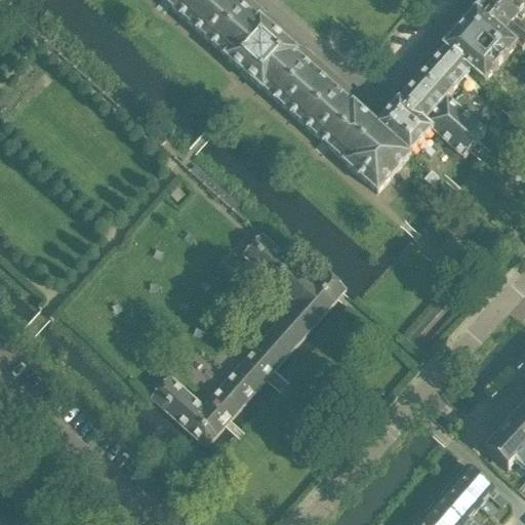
[(165,0),(229,57),(228,58),(266,92),(267,91),(347,163),(346,164),(379,195),(411,159),(379,129),(355,108),(354,109),(298,58),(300,56),(281,40),(263,23),(260,25),(232,0),(165,0)]
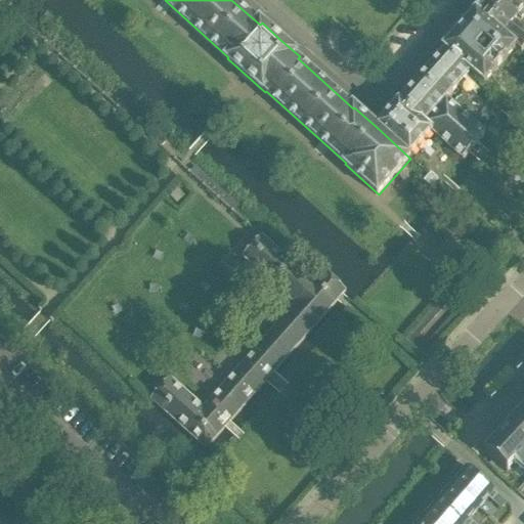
[(515,22),(523,10),(523,0),(493,0),(479,16),(516,50),(521,55),(523,51),(523,37),(511,26),(515,22)]
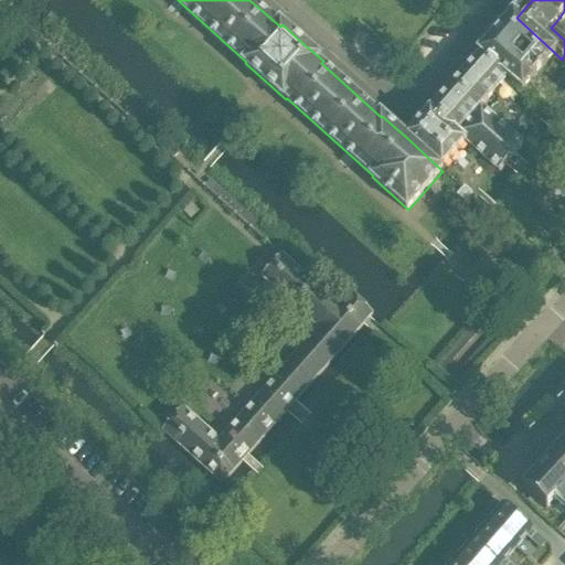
[(479,55),(481,57),(507,80),(522,93),(556,54),(516,18),(513,17),(479,55)]
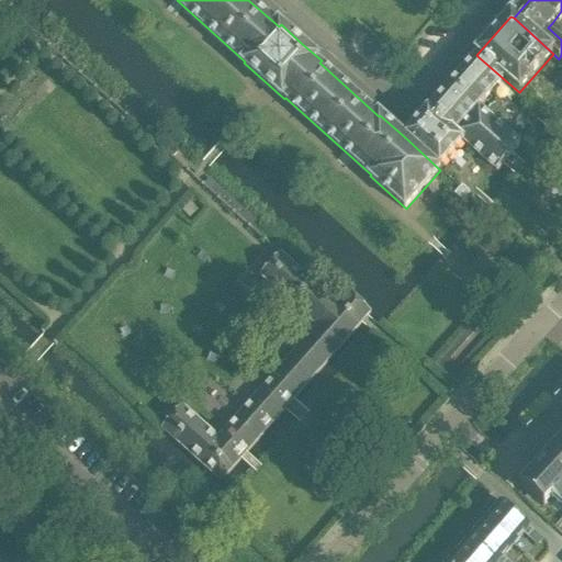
[(561,32),(552,23),(548,27),(561,40),(561,32)]
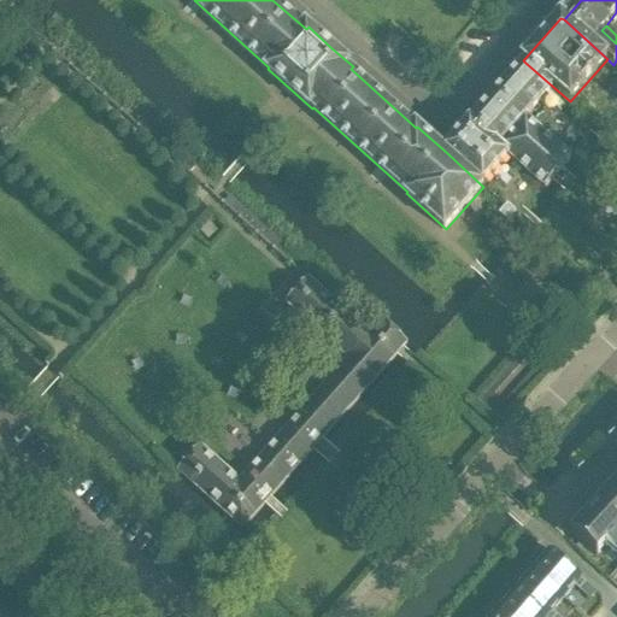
[(526,63),(497,97),(524,121),(527,118),(536,107),(553,87),(526,63)]
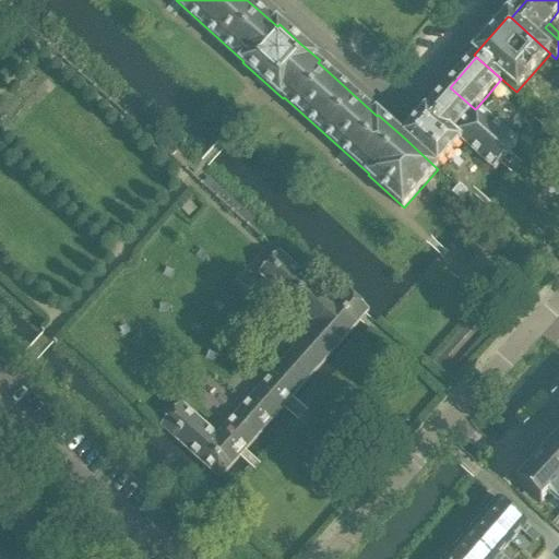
[(427,111),(425,114),(459,143),(461,141),(495,171),(502,163),(512,152),(519,144),(477,107),(475,109),(450,87),(428,113),(427,111)]
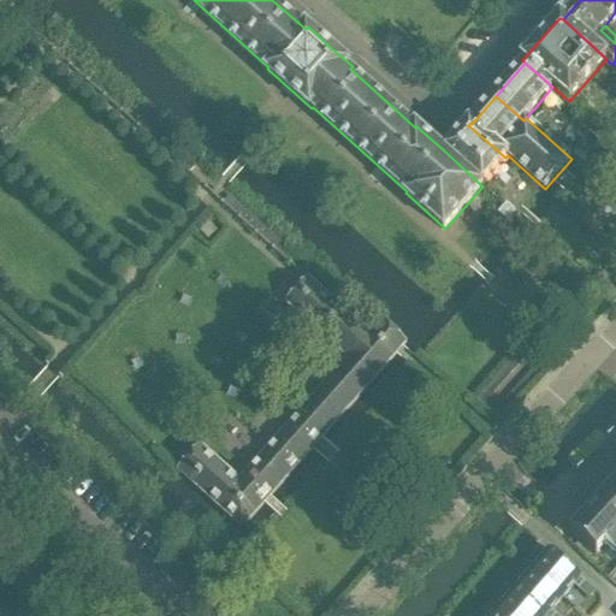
[(462,131),(445,152),(483,187),(484,184),(483,183),(505,158),(468,125),(466,123),(460,129),(462,131)]
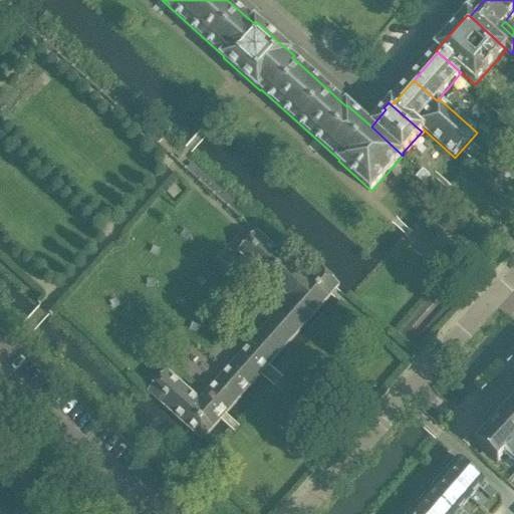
[(424,185),(429,179),(431,178),(423,171),(417,177),(416,178),(424,185)]
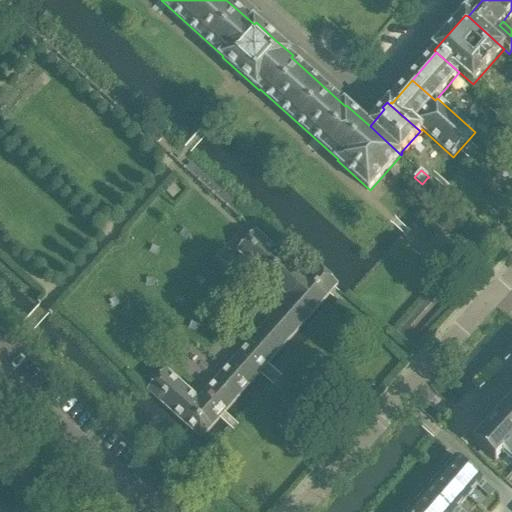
[(173,184),(165,192),(172,199),(180,192),(173,184)]
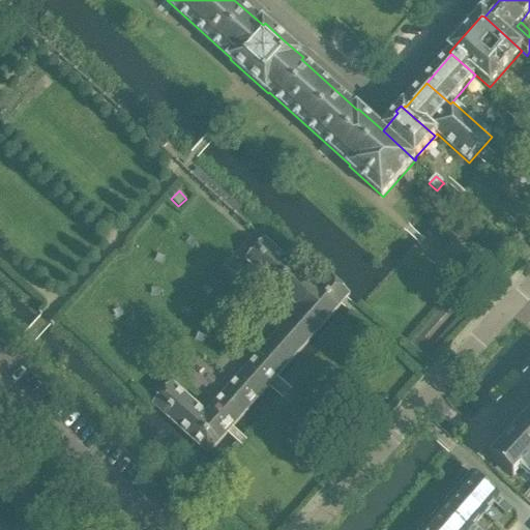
[(319,286),(265,238),(245,260),(300,308),(206,414),(172,383),(152,406),(208,454),(228,433),(232,428),(269,385),(277,377),(342,303),(347,298),(351,293),(329,274),(319,286)]
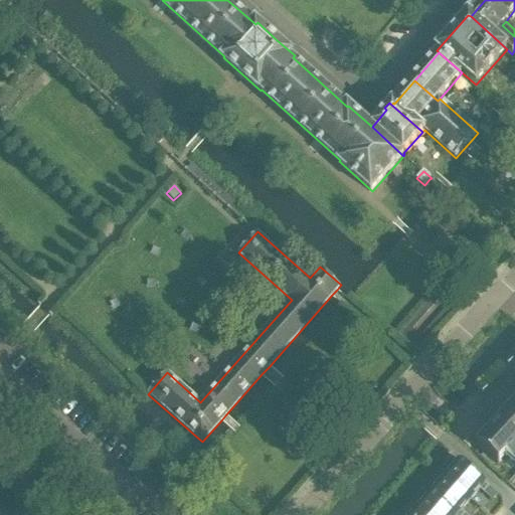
[(514,395),(504,408),(508,413),(478,448),(498,466),(506,457),(514,464),(514,395)]
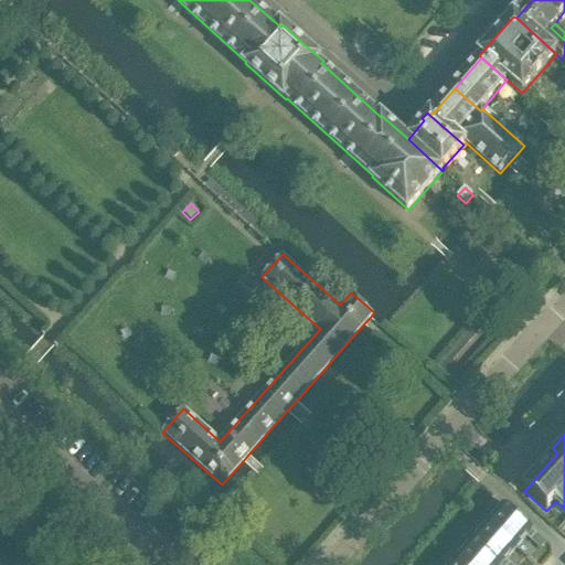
[(541,550),(546,543),(503,504),(449,564),(511,564),(505,561),(526,537),(541,550)]
